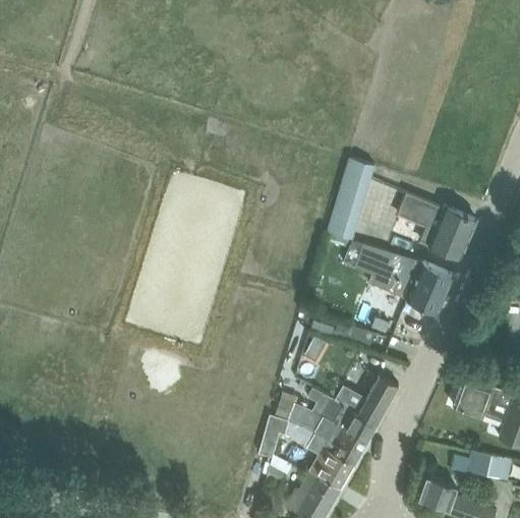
[(349,158),(327,232),(349,239),(371,165),(349,158)]
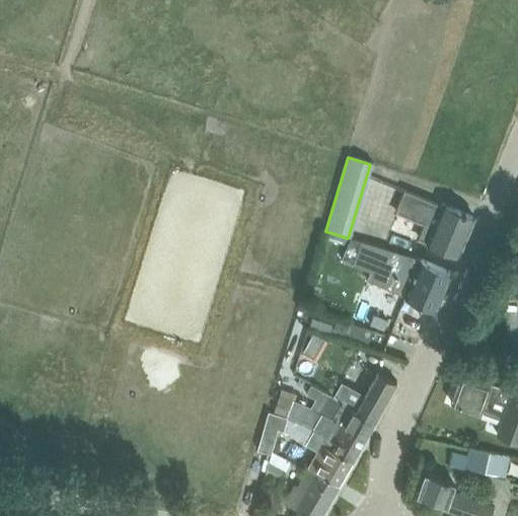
[(472,219),(453,212),(402,191),(392,215),(421,227),(415,240),(457,258),(472,219)]
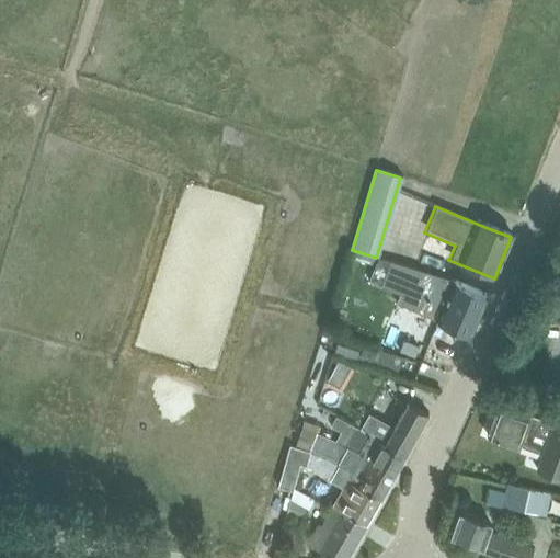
[(433,322),(448,329),(469,338),(486,297),(453,283),(452,284),(351,252),(349,261),(374,269),(368,283),(399,296),(396,306),(433,321),(433,322)]
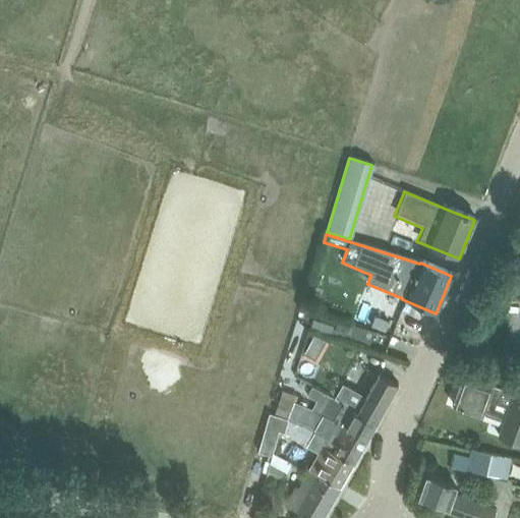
[(312,322),(309,331),(329,337),(332,328),(312,322)]
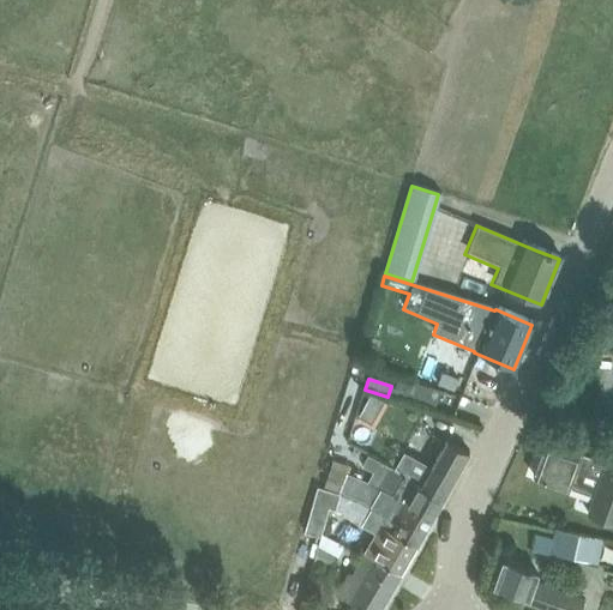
[(370,399),(361,412),(371,418),(379,405),(370,399)]
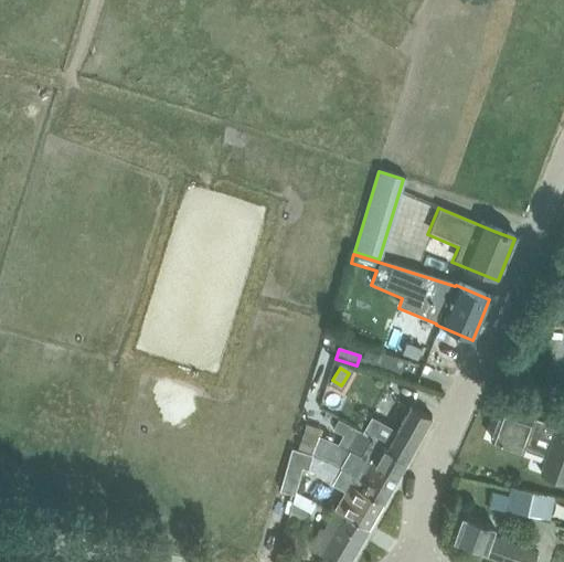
[(360,459),(397,479),(431,420),(410,407),(390,443),(373,434),(361,458),(360,459)]
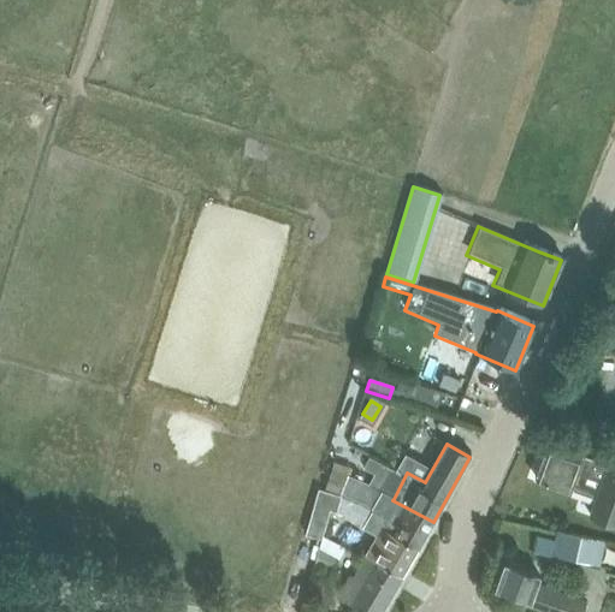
[(544,449),(533,479),(556,487),(571,492),(571,491),(585,495),(595,499),(589,517),(614,526),(614,474),(604,471),(607,465),(584,457),(583,463),(567,457),(544,449)]
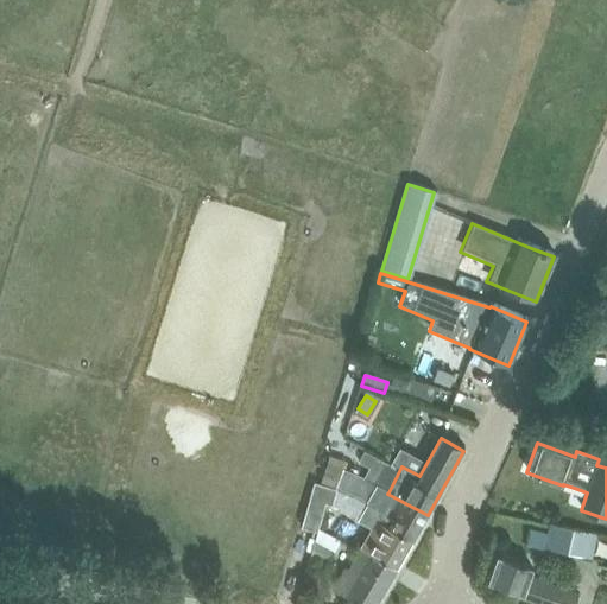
[(362,453),(358,464),(368,469),(362,479),(375,485),(386,491),(397,471),(373,459),(362,453)]
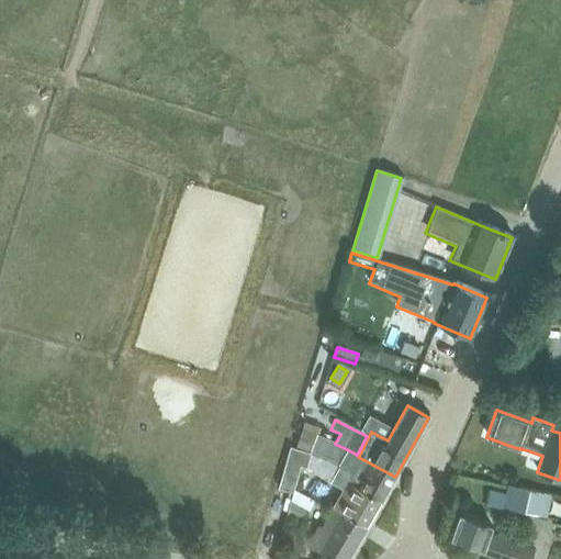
[(309,451),(315,434),(302,429),(296,447),(309,451)]
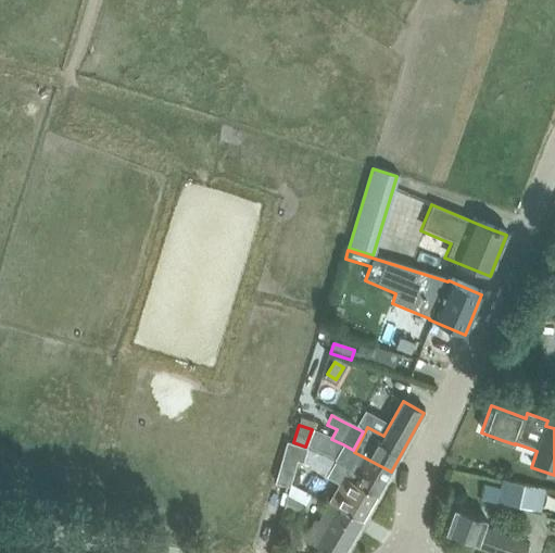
[(275,485),(289,490),(290,486),(291,487),(297,463),(302,464),(306,450),(286,444),(275,485)]
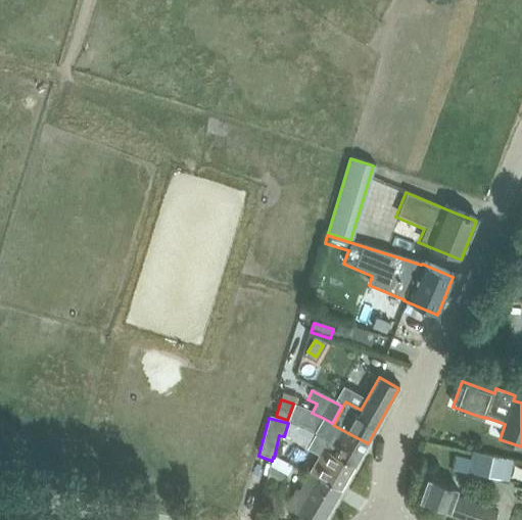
[(330,455),(353,467),(368,443),(333,425),(334,424),(332,423),(323,418),(315,432),(317,433),(336,443),(330,455)]
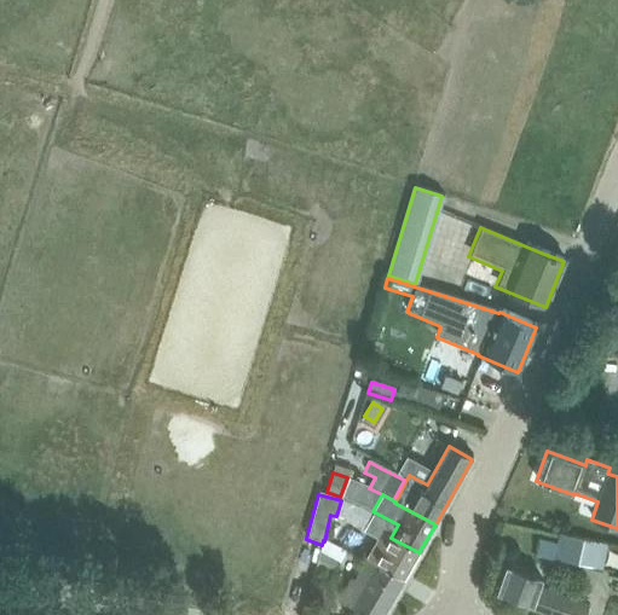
[(404,579),(419,552),(391,538),(398,524),(375,512),(363,532),(375,538),(364,557),(404,579)]
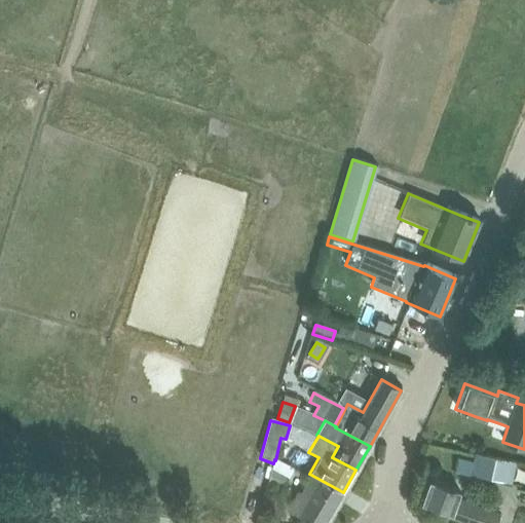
[(477,454),(471,477),(511,486),(516,463),(477,454)]
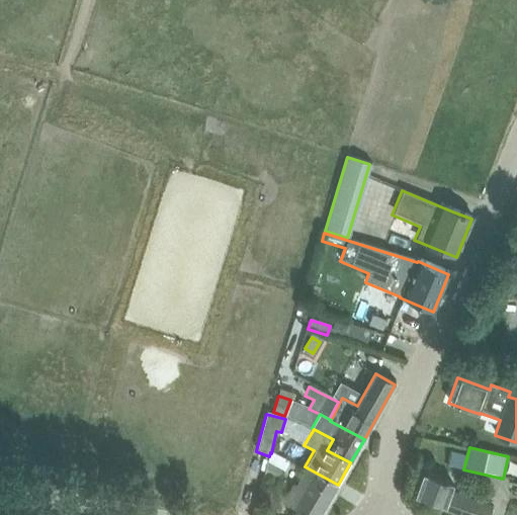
[(290,462),(271,453),(270,452),(269,456),(264,476),(279,485),(290,462)]
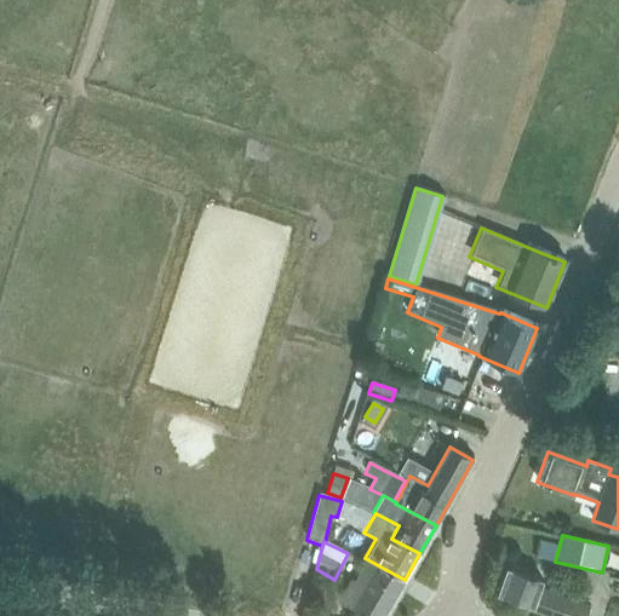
[(353,582),(350,581),(339,603),(362,615),(383,615),(405,580),(365,558),(357,573),(359,574),(353,582)]
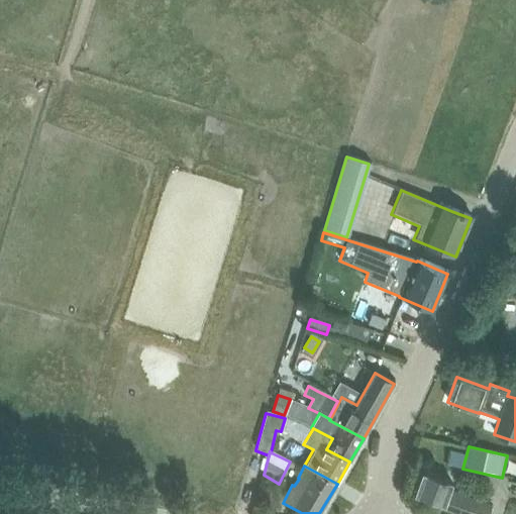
[(441,510),(451,513),(491,513),(493,508),(485,504),(451,492),(453,486),(438,480),(439,479),(436,478),(435,479),(422,475),(415,495),(443,505),(441,510)]
